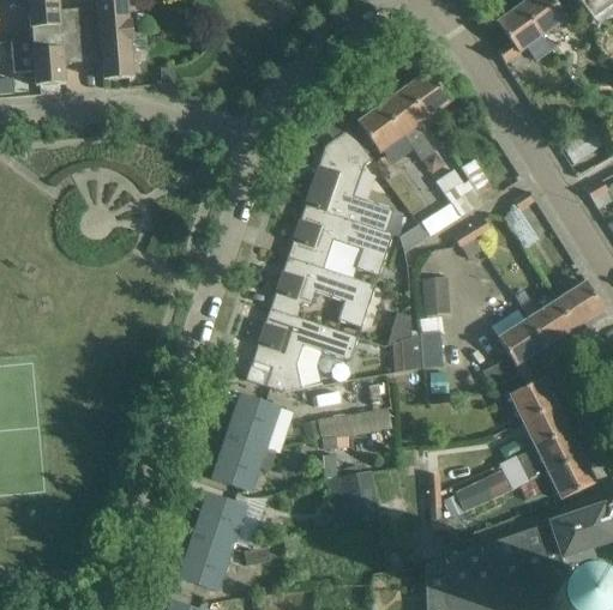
[(32,37),(80,34),(79,7),(65,8),(66,16),(60,16),(58,0),(29,0),(31,16),(32,37)]
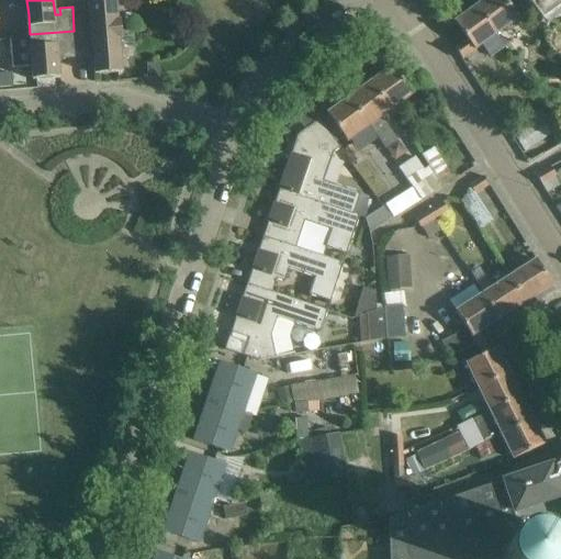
[(73,7),(74,31),(121,28),(120,20),(119,20),(119,13),(118,13),(115,0),(88,0),(90,11),(86,12),(85,6),(73,7)]
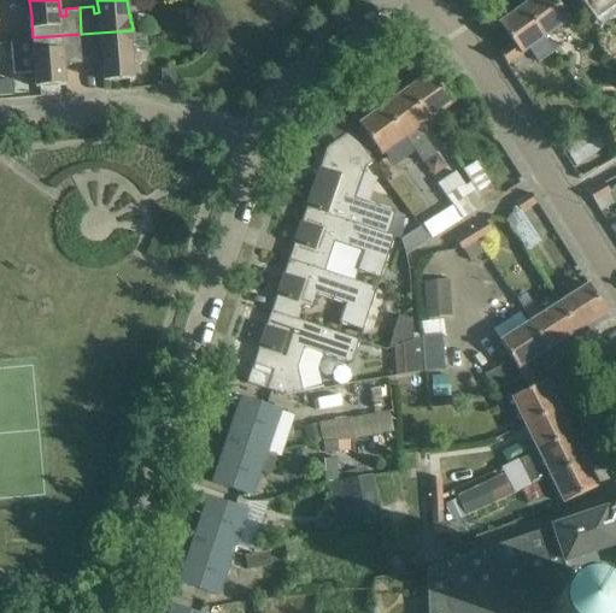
[(528,0),(523,4),(546,35),(570,18),(557,0),(528,0)]
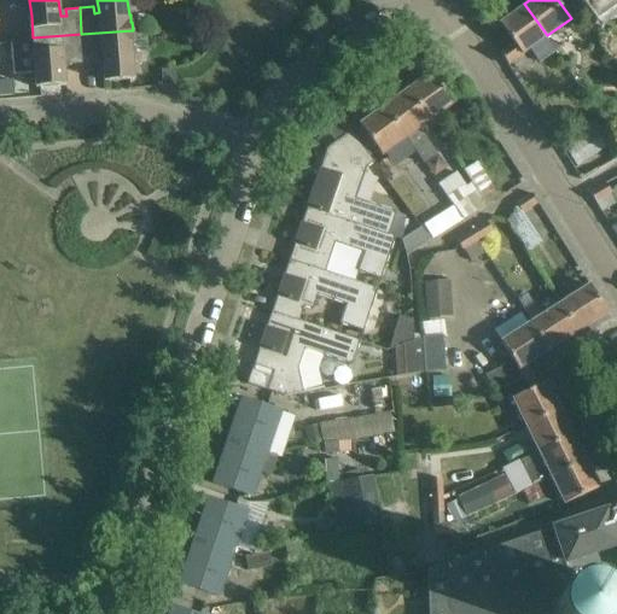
[(581,0),(597,19),(616,4),(616,0),(581,0)]
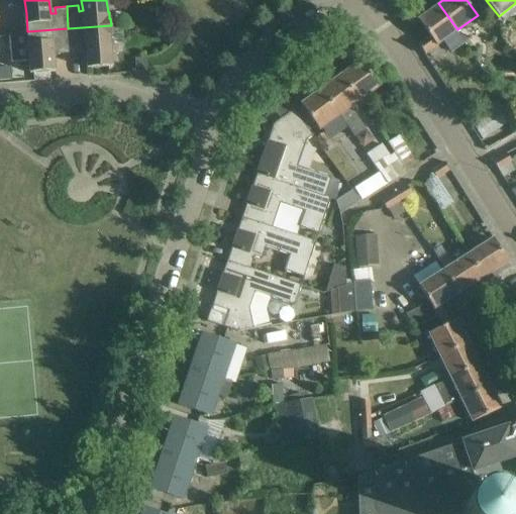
[(457,29),(438,3),(418,18),(430,34),(418,42),(425,53),(444,38),(452,50),(466,40),(457,29)]
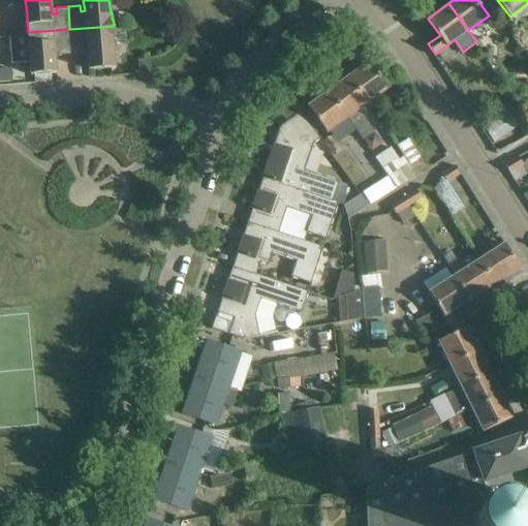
[(114,26),(69,29),(71,53),(84,52),(83,45),(88,44),(90,67),(115,65),(113,39),(114,38),(114,33),(114,26)]
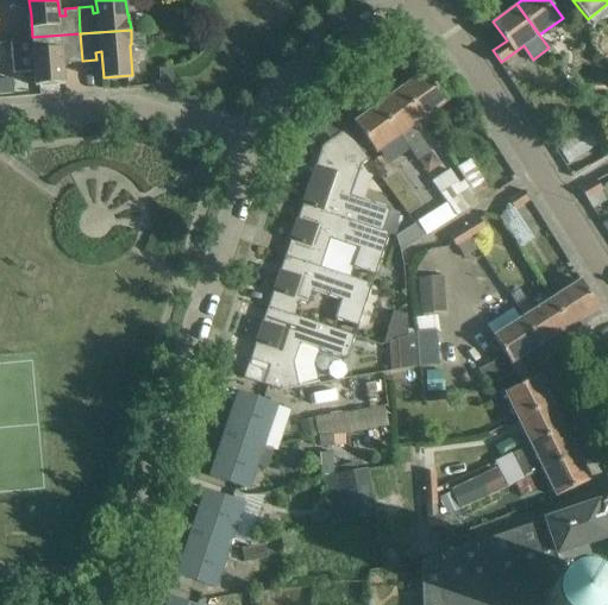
[(82,61),(80,33),(32,37),(32,38),(11,39),(13,62),(24,69),(35,69),(36,83),(66,81),(63,55),(68,55),(69,62),(82,61)]
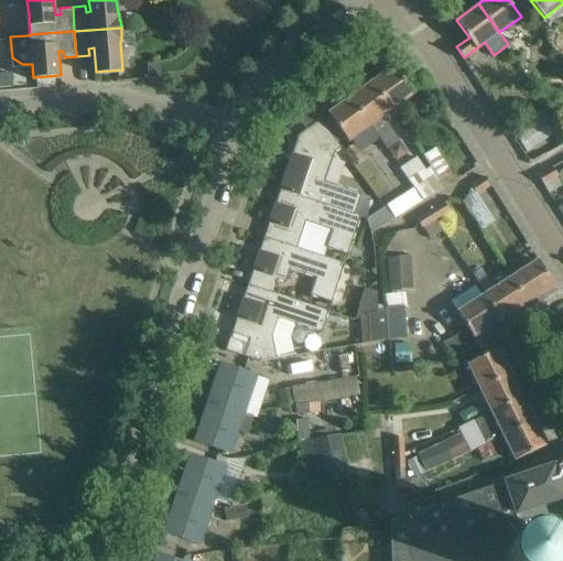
[(149,63),(150,76),(160,75),(159,63),(149,63)]
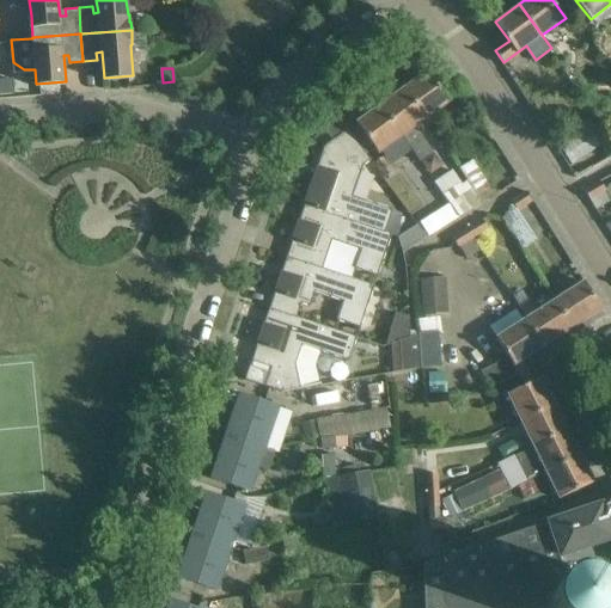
[(428,69),(404,86),(426,117),(465,90),(457,78),(441,87),(428,69)]
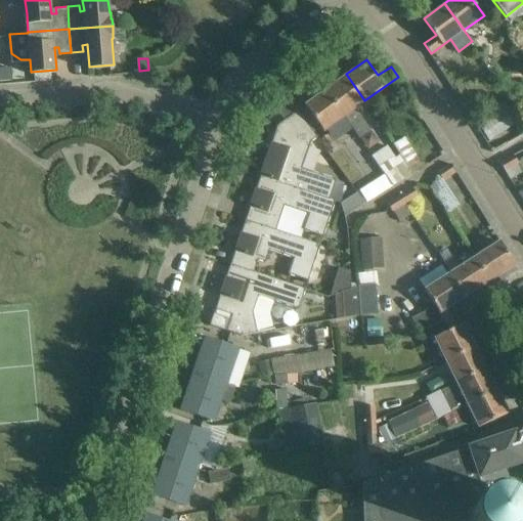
[(0,70),(0,80),(9,80),(9,75),(4,70),(0,70)]
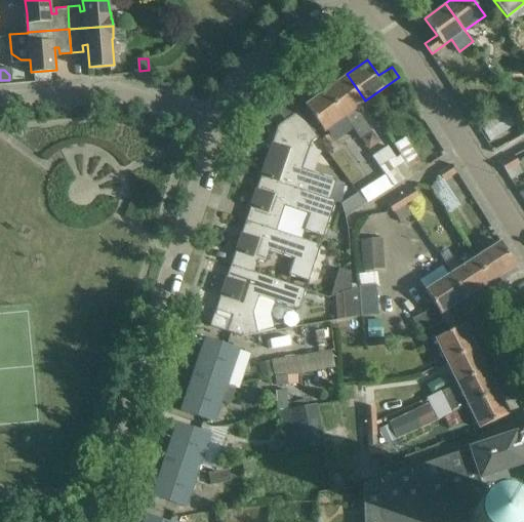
[(365,101),(347,74),(325,90),(344,117),(346,115),(360,136),(372,128),(357,107),(365,101)]
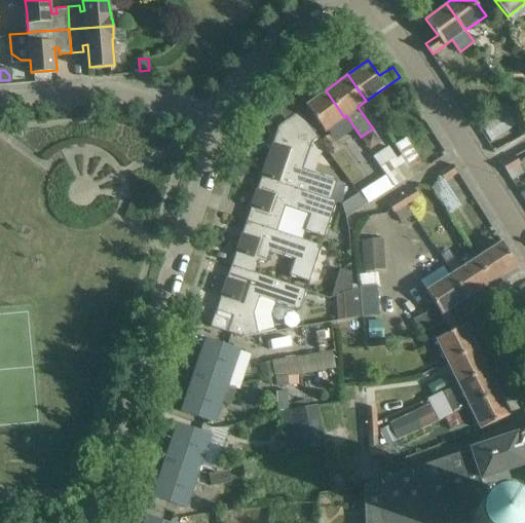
[(344,117),(326,90),(306,104),(326,131),(344,117)]
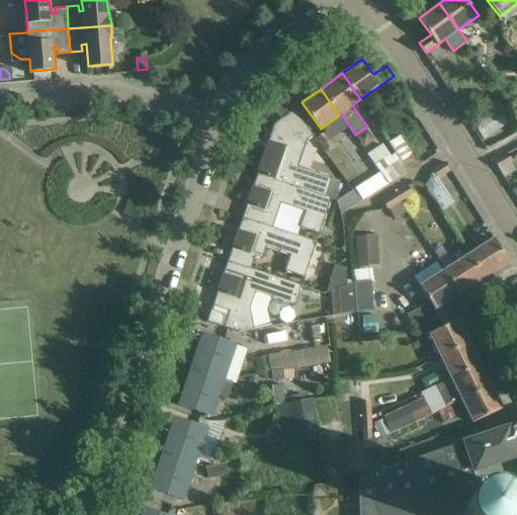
[(512,119),(497,97),(470,116),(485,138),(512,119)]
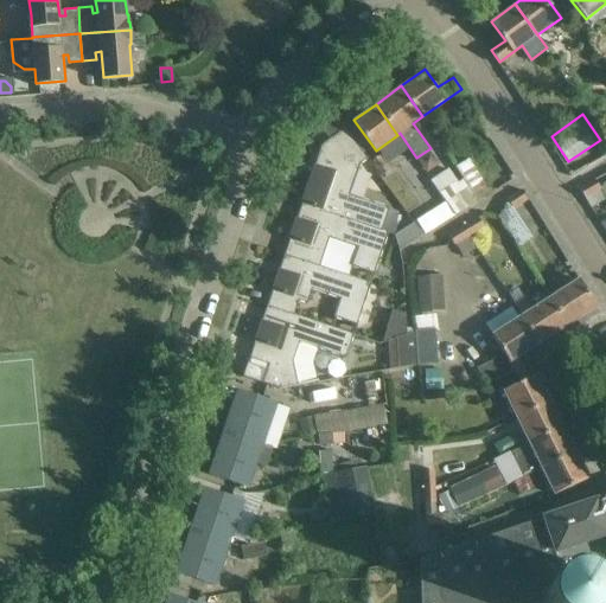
[(321,143),(303,201),(389,231),(394,232),(399,210),(389,207),(390,206),(350,193),(361,162),(368,158),(345,126),(321,143)]
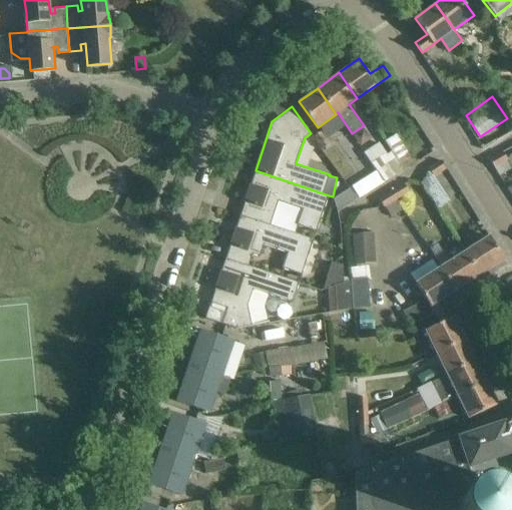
[(330,141),(322,129),(314,135),(322,147),(330,141)]
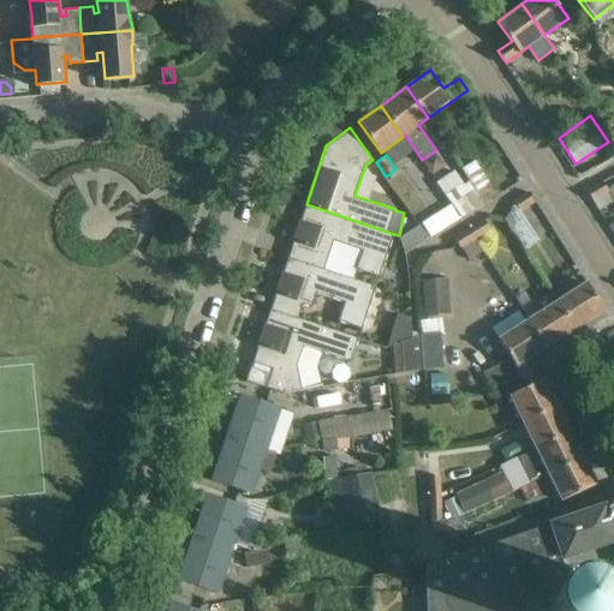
[(470,180),(469,180),(478,195),(478,193),(493,185),(476,157),(462,167),(470,180)]
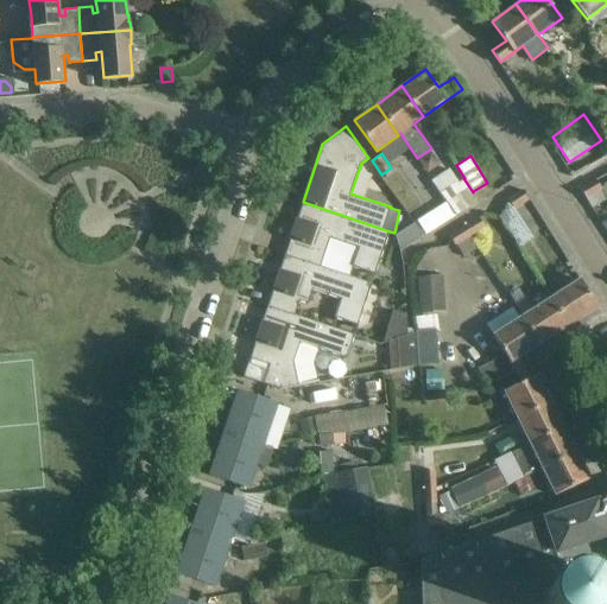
[(470,204),(473,192),(463,178),(459,182),(449,167),(432,177),(447,201),(456,214),(470,204)]
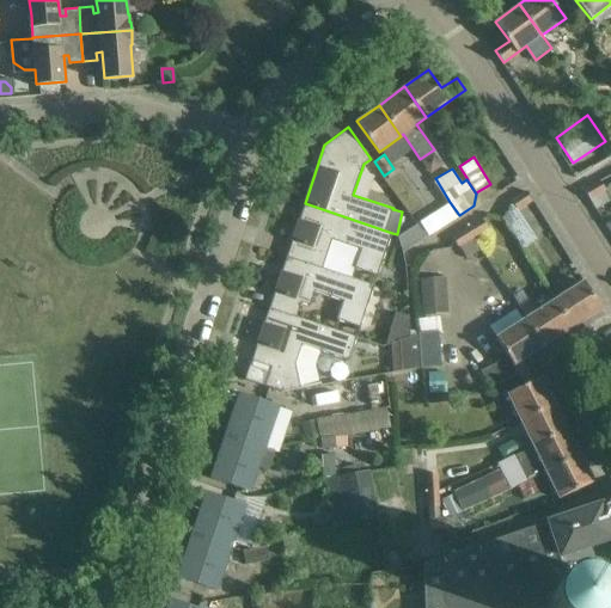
[(604,186),(599,179),(597,180),(585,189),(590,198),(605,188),(604,186)]
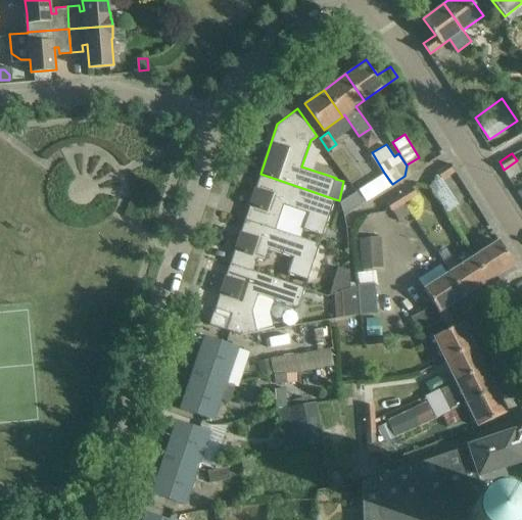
[(451,161),(437,170),(442,178),(455,170),(451,161)]
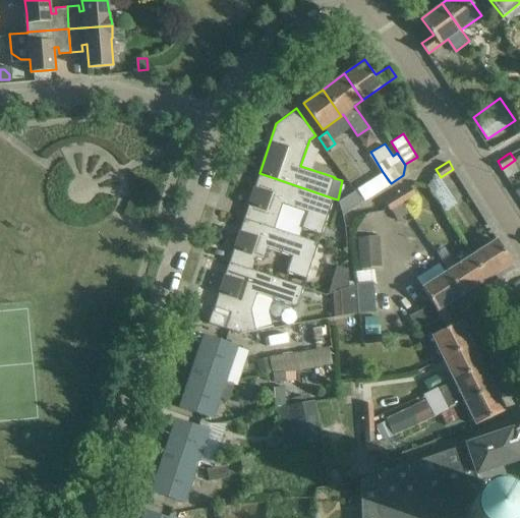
[(383,172),(356,188),(363,199),(391,183),(383,172)]
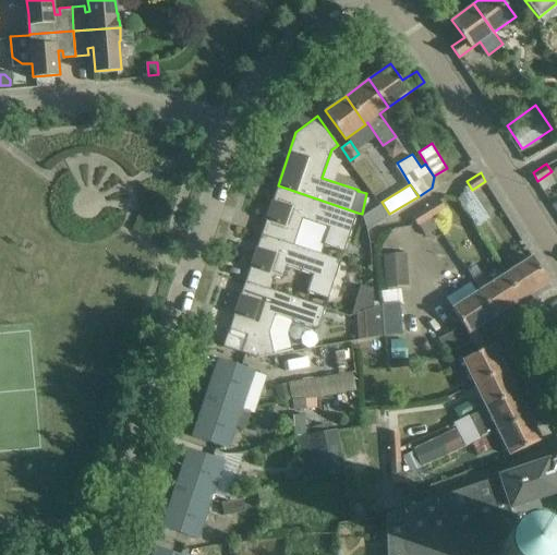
[(344,250),(358,213),(278,185),(262,233),(341,260),(341,258),(321,252),(323,243),(344,250)]
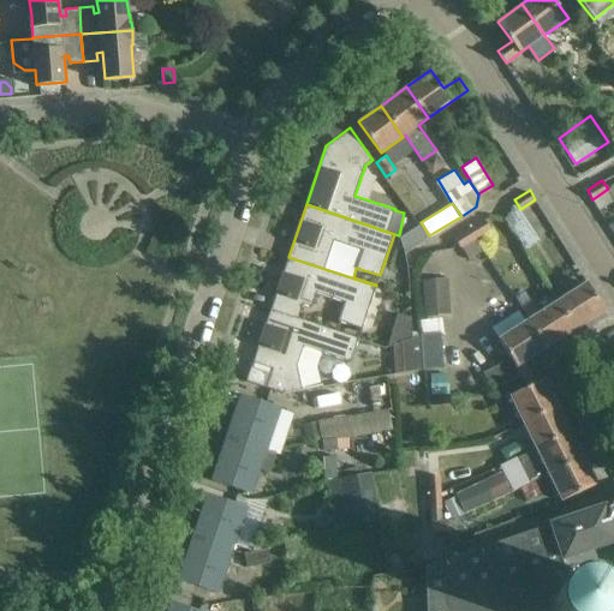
[(490,228),(484,217),(470,227),(476,237),(490,228)]
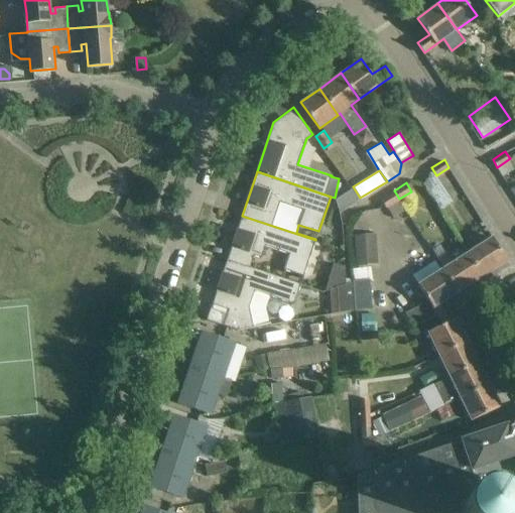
[(342,210),(360,199),(352,187),(336,198),(336,200),(340,211),(342,210)]
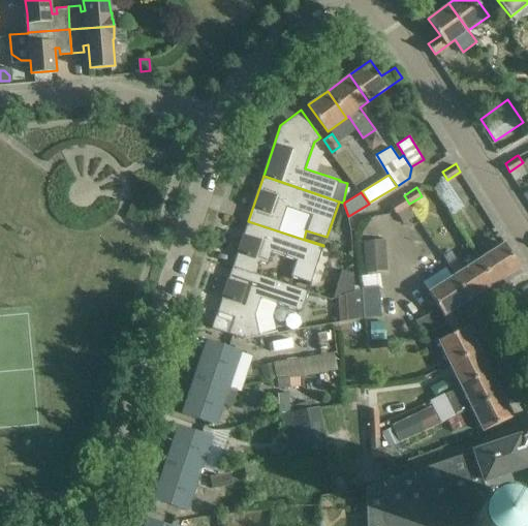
[(404,195),(392,204),(397,212),(409,204),(404,195)]
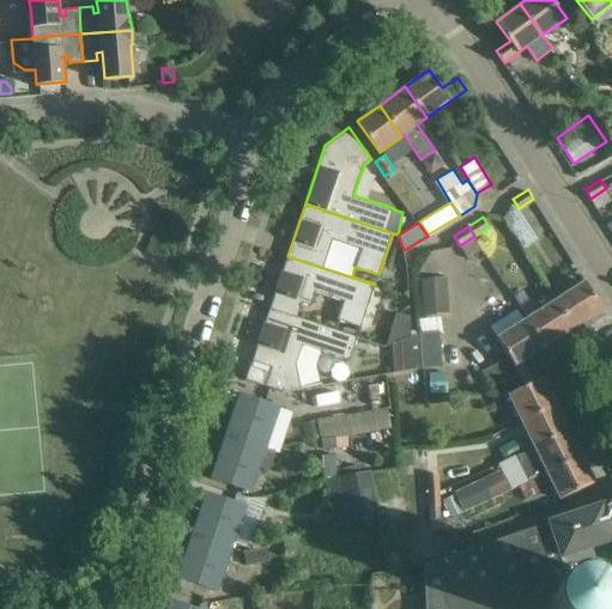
[(526,229),(516,236),(525,248),(534,242),(526,229)]
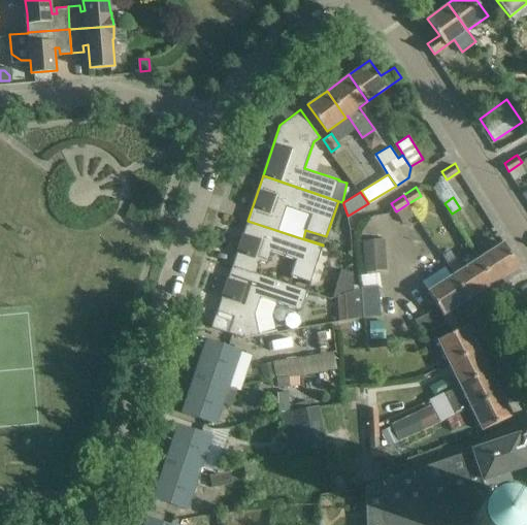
[(323,245),(248,221),(232,265),(307,290),(308,289),(256,271),(260,260),(267,262),(271,250),(296,258),(291,274),(310,281),(323,245)]
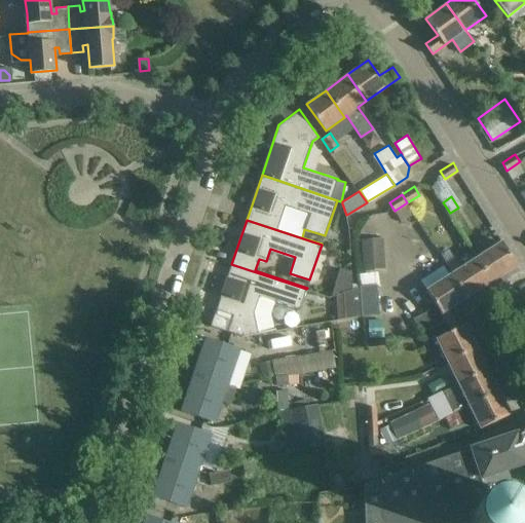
[(384,253),(383,236),(362,238),(364,269),(374,269),(373,253),(384,253)]
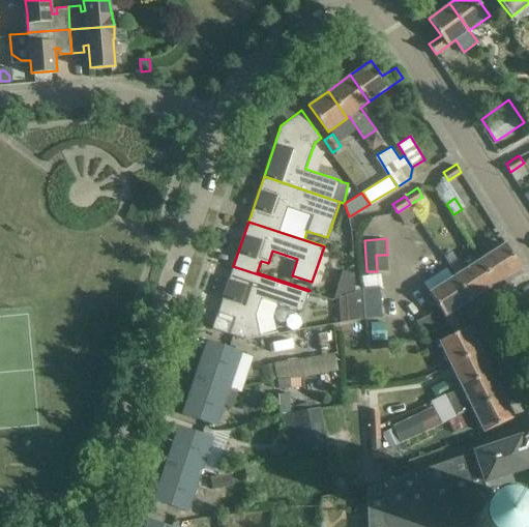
[(480,259),(495,283),(521,266),(506,242),(480,259)]
